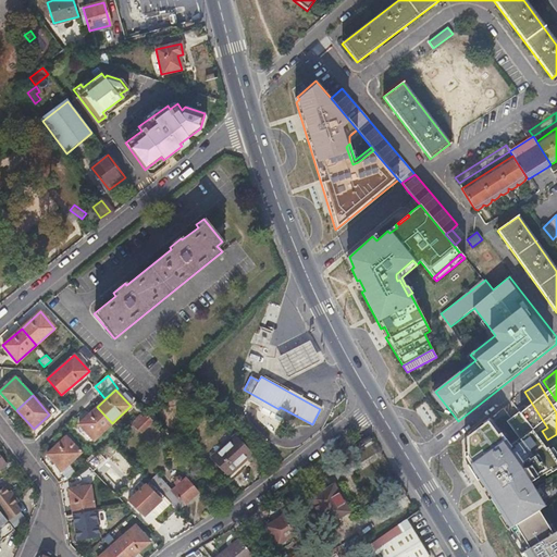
[(425,400),(413,409),(428,429),(440,421),(425,400)]
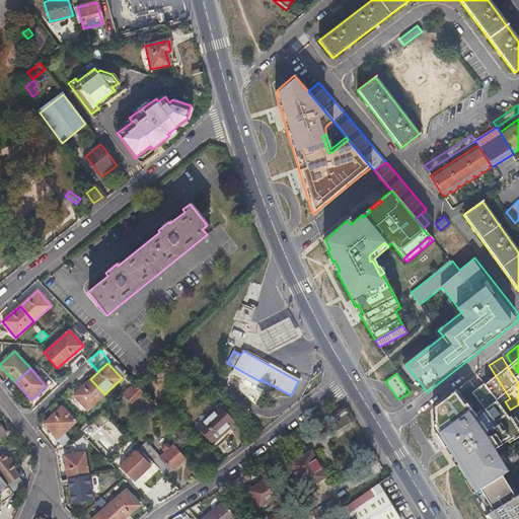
[(104,394),(90,379),(74,395),(87,410),(104,394)]
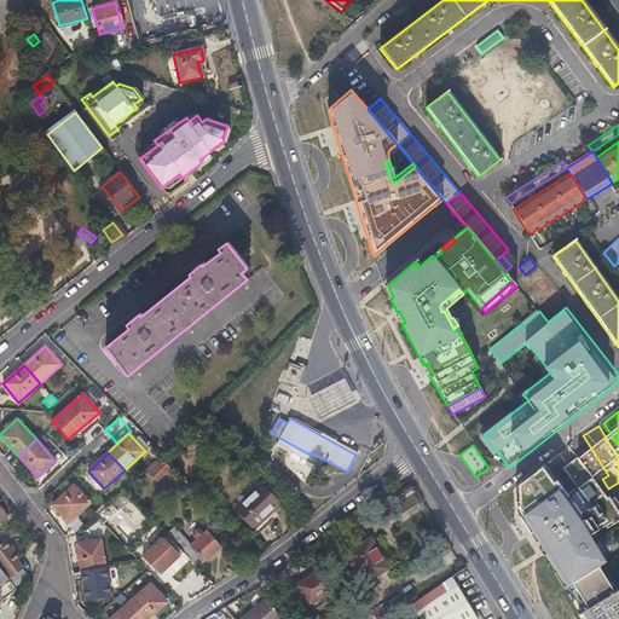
[(562,481),(563,485),(572,479),(578,489),(593,478),(578,458),(563,468),(570,476),(562,481)]
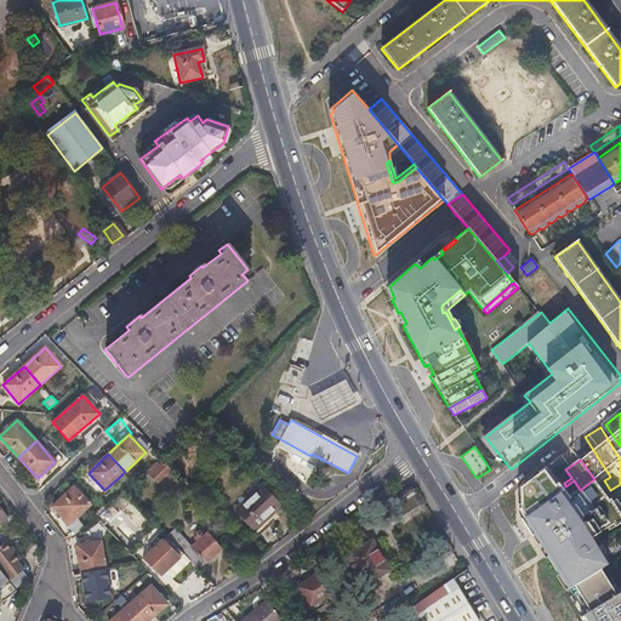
[(147,473),(157,483),(170,471),(164,463),(159,467),(157,463),(147,473)]
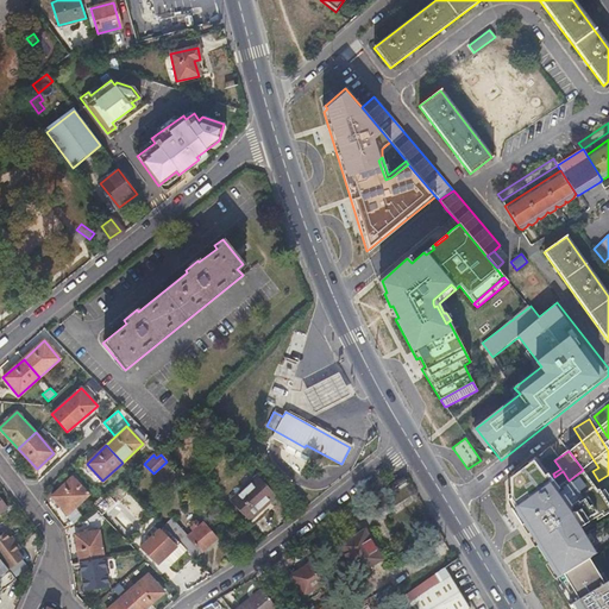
[(546,476),(545,475),(545,471),(535,458),(508,478),(510,507),(518,519),(520,518),(523,523),(526,521),(539,542),(537,544),(548,563),(551,562),(563,582),(557,585),(562,594),(567,590),(575,601),(569,604),(571,608),(608,608),(608,591),(608,590),(608,583),(608,582),(604,584),(596,572),(600,570),(595,562),(591,564),(588,558),(596,553),(584,534),(582,535),(575,525),(582,520),(584,523),(602,513),(603,515),(608,512),(608,506),(598,489),(596,490),(583,470),(569,481),(563,471),(554,477),(562,487),(563,488),(558,491),(558,488),(557,487),(553,487),(554,483),(553,483),(550,482),(551,478),(548,476),(546,476)]
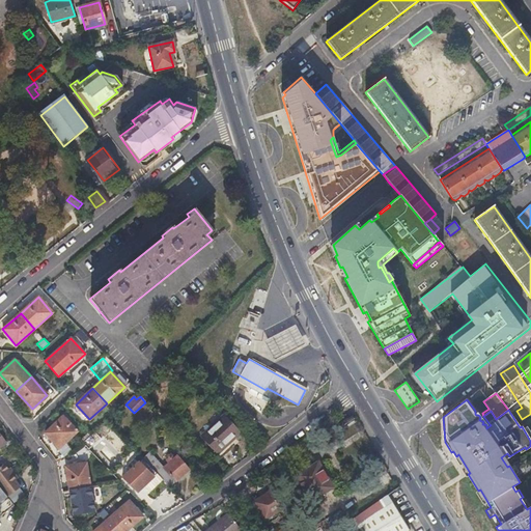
[(240,432),(224,415),(201,437),(216,453),(240,432)]
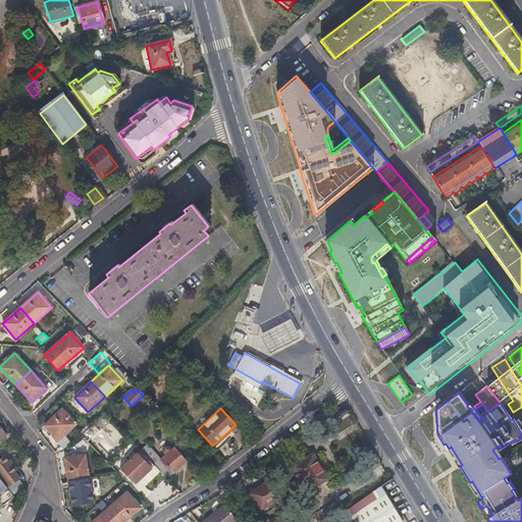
[(75,424),(62,410),(44,426),(58,440),(75,424)]
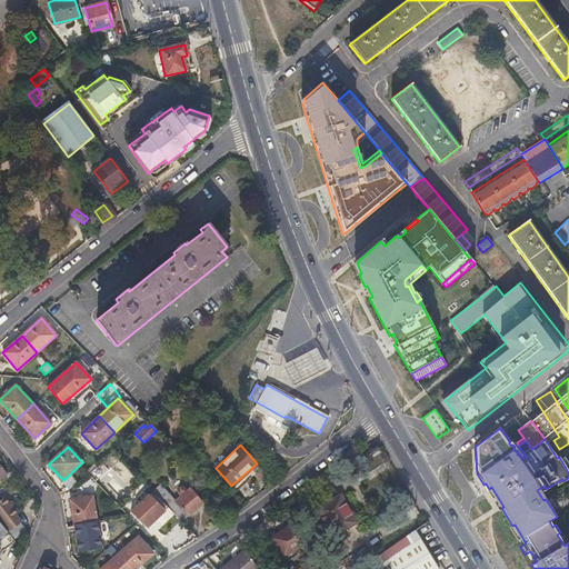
[(208,483),(199,473),(197,476),(192,479),(201,489),(208,483)]
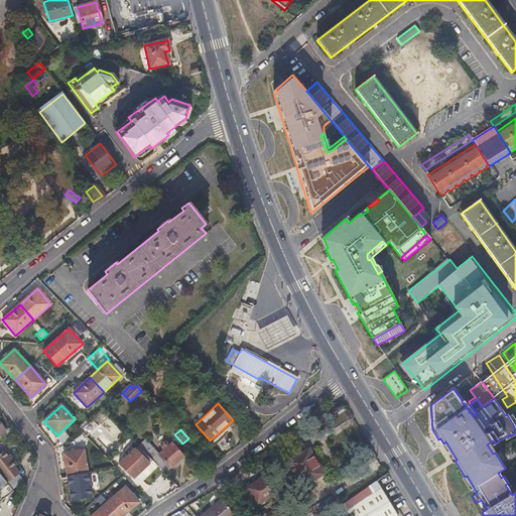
[(183,457),(171,443),(158,455),(156,463),(165,473),(183,457)]
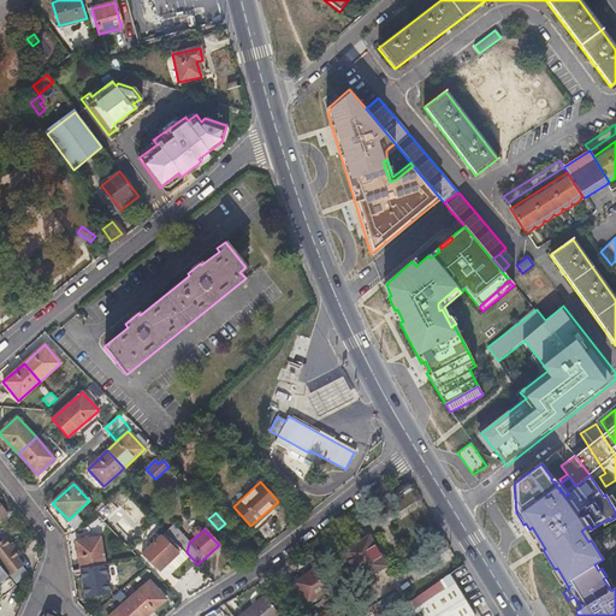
[(177,552),(161,535),(142,552),(159,570),(177,552)]
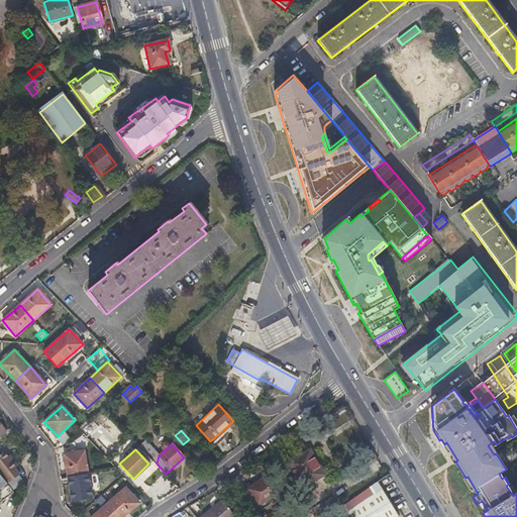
[(64,454),(68,478),(88,474),(84,450),(64,454)]
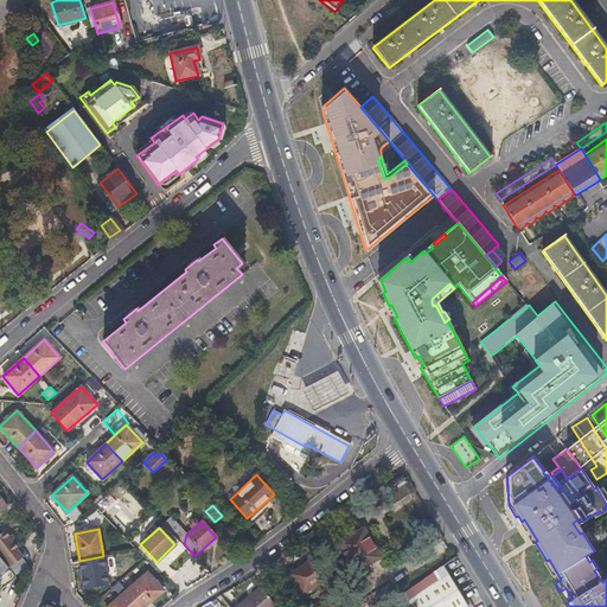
[(381,557),(364,529),(339,544),(356,573),(381,557)]
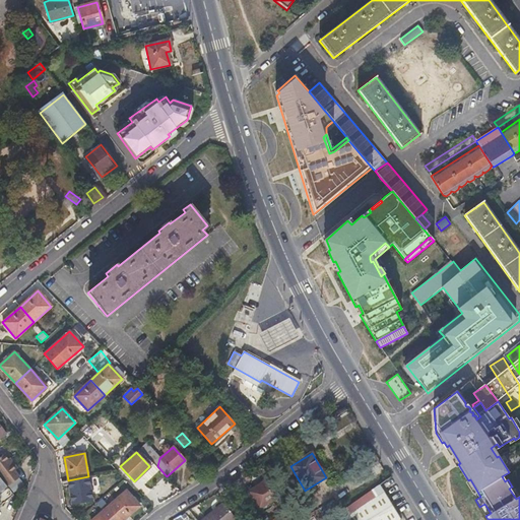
[(0,457),(0,476),(8,486),(19,477),(15,471),(15,470),(4,454),(0,457)]
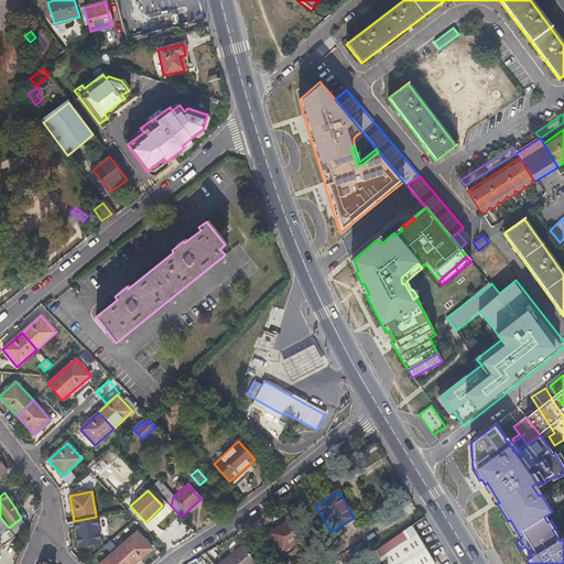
[(96,517),(74,521),(77,546),(100,542),(96,517)]
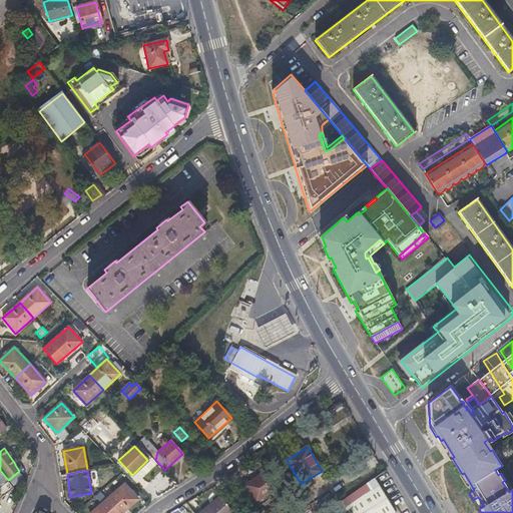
[(257,502),(279,488),(268,471),(245,485),(257,502)]
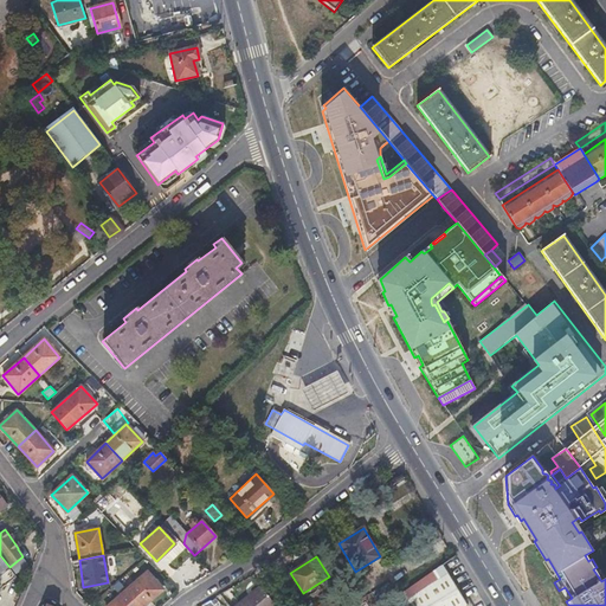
[(155,568),(167,581),(175,574),(163,561),(155,568)]
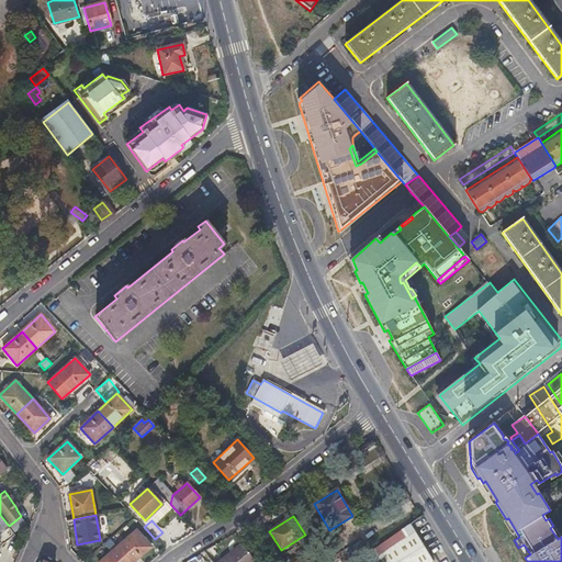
[(116,547),(130,561),(132,561),(150,547),(135,530),(116,547)]
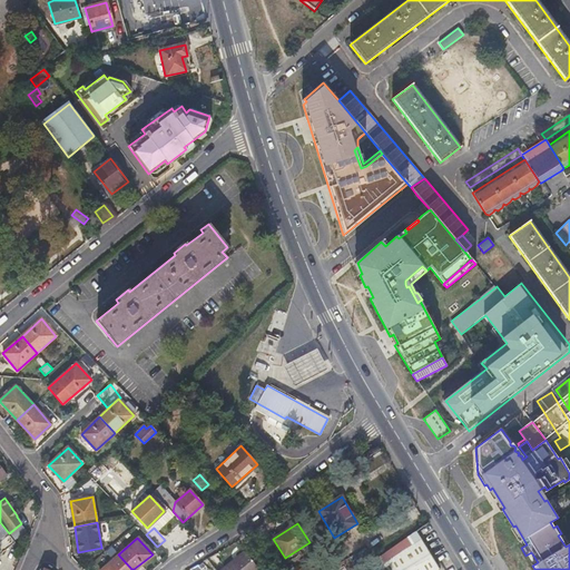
[(421,569),(435,560),(423,540),(381,567),(382,569),(421,569)]
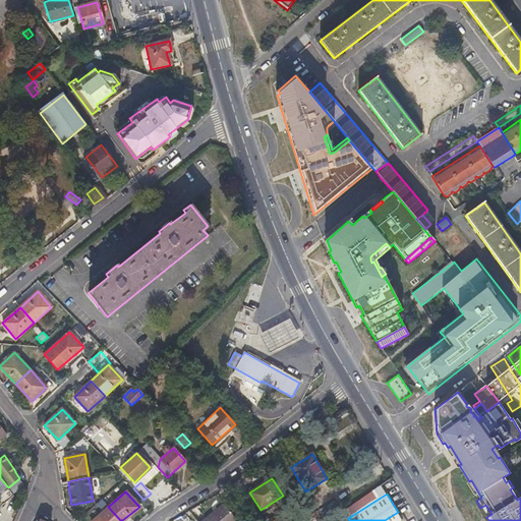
[(225,504),(200,520),(237,520),(225,504)]
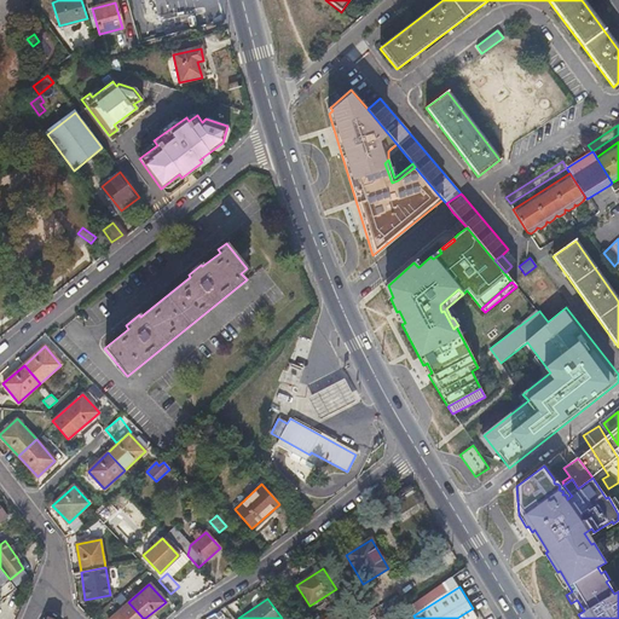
[(577,600),(571,603),(578,614),(584,611),(577,600)]
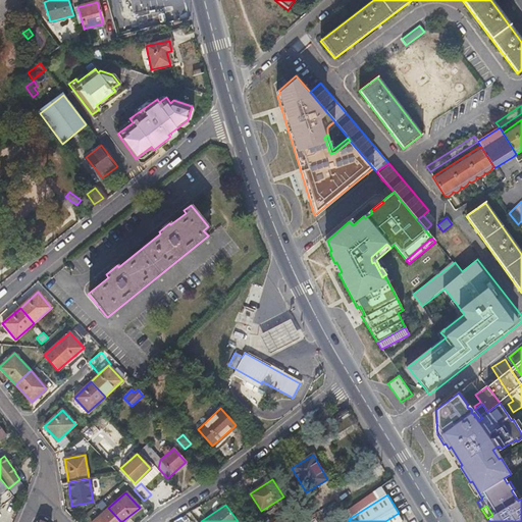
[(120,521),(108,508),(92,521),(120,521)]
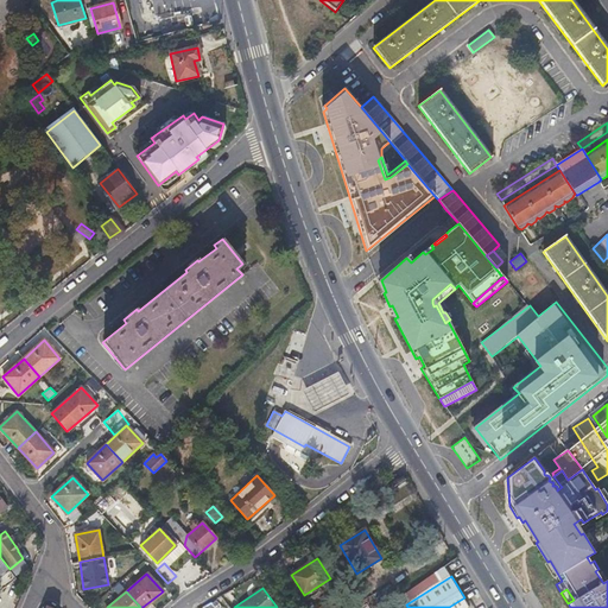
[(320,607),(347,607),(340,595),(320,607)]
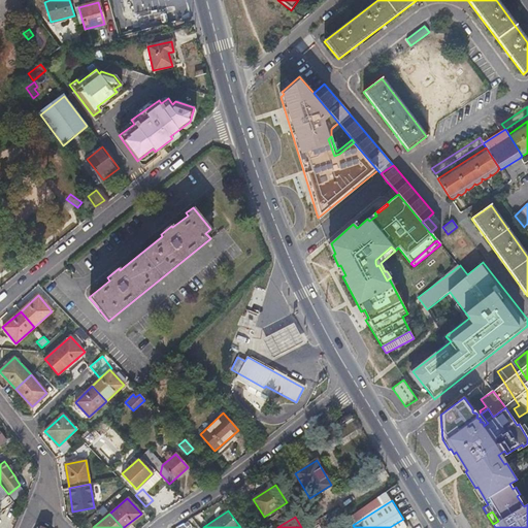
[(408,527),(403,519),(390,527),(408,527)]
